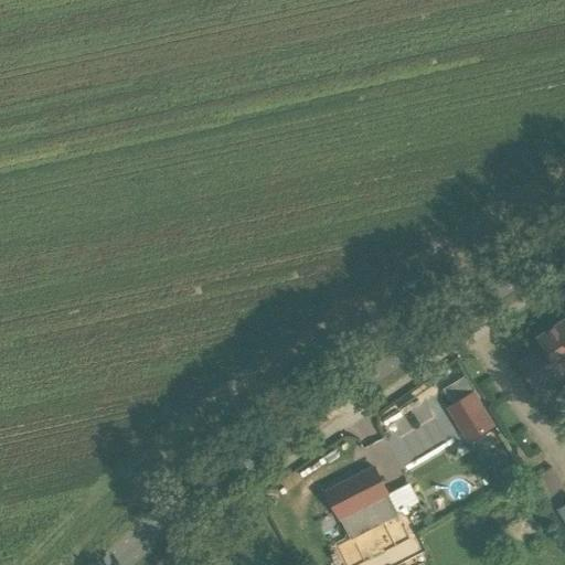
[(564,320),(536,340),(545,352),(533,360),(548,382),(564,371),(564,320)]
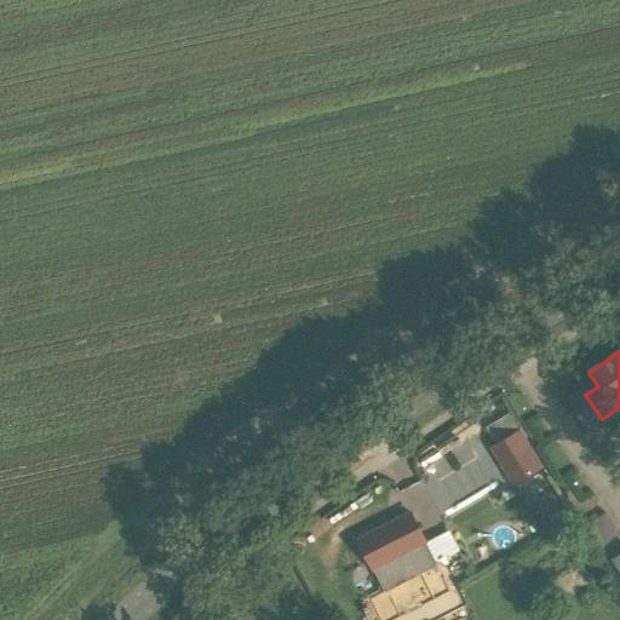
[(510,413),(487,428),(498,445),(521,431),(510,413)]
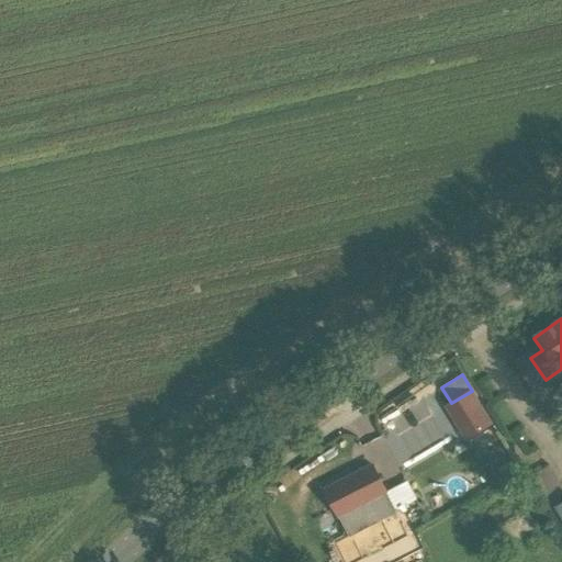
[(451,403),(447,406),(467,440),(494,424),(473,390),(472,391),(451,403)]
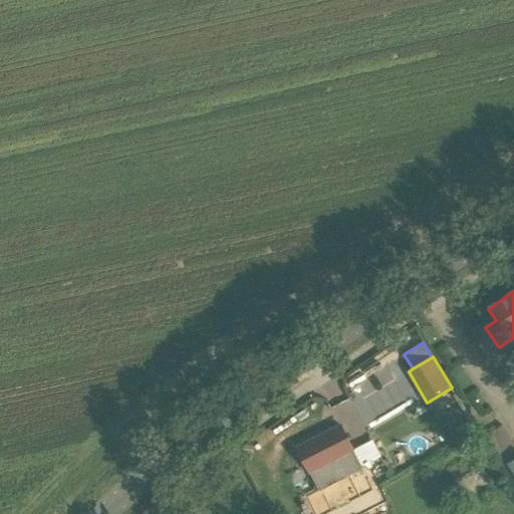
[(362,466),(360,467),(351,450),(353,449),(341,425),(312,440),(325,464),(341,456),(350,473),(324,487),(327,493),(307,503),(312,513),(330,513),(336,511),(374,490),(362,466)]
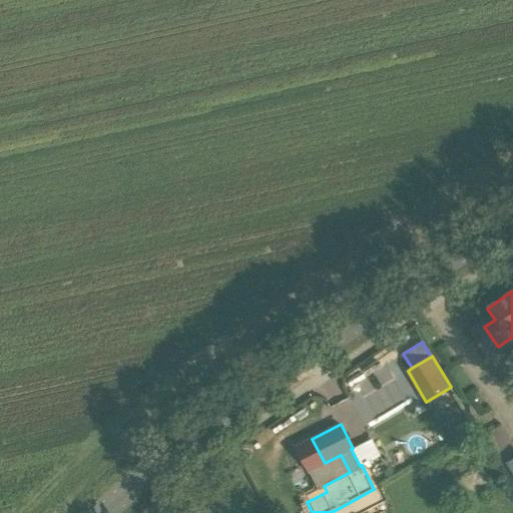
[(505,461),(512,453),(512,440),(505,431),(490,444),(505,461)]
